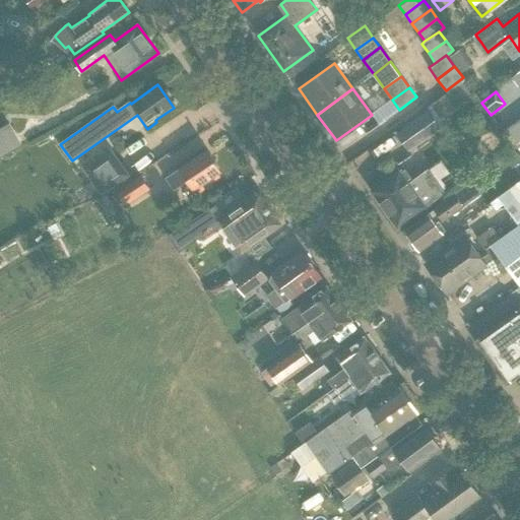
[(398,133),(409,149),(442,126),(431,110),(398,133)]
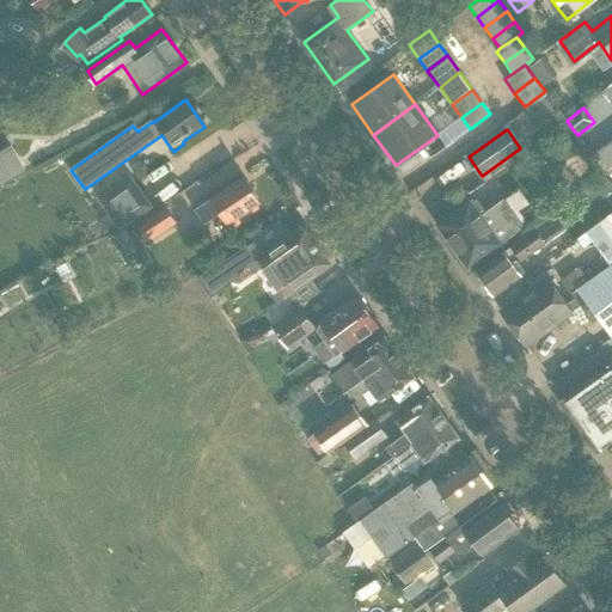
[(609,167),(611,165),(611,140),(597,152),(609,167)]
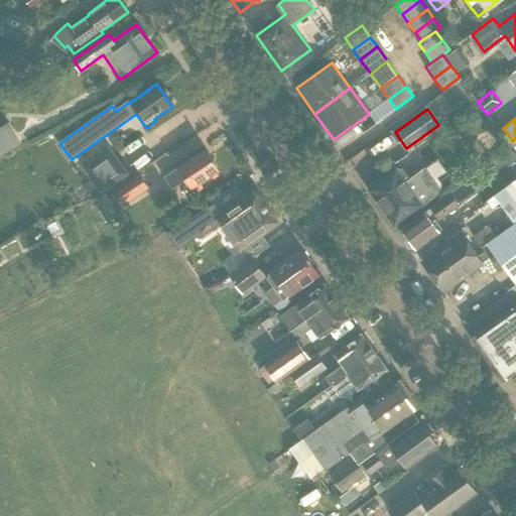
[(0,154),(19,142),(6,122),(0,125),(0,154)]
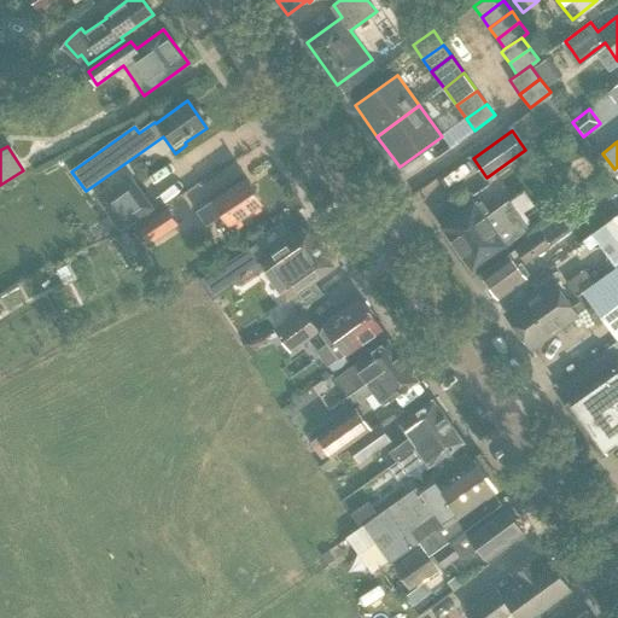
[(130,179),(100,200),(121,229),(151,208),(130,179)]
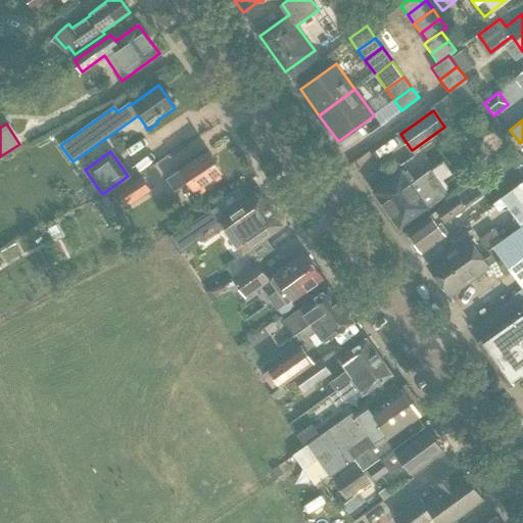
[(223,173),(208,151),(179,170),(180,171),(167,180),(175,191),(188,183),(193,191),(223,173)]
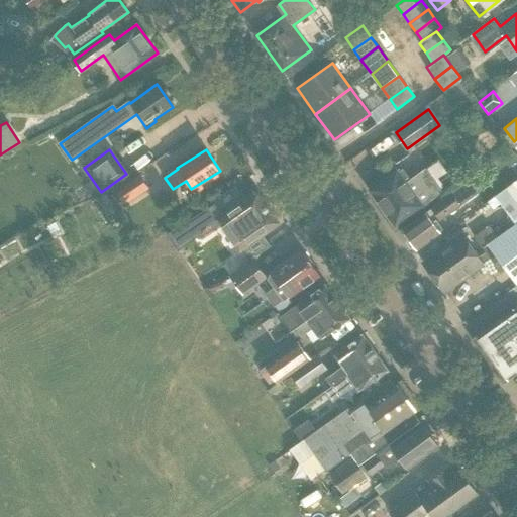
[(516,158),(511,149),(502,157),(509,167),(516,161),(516,158)]
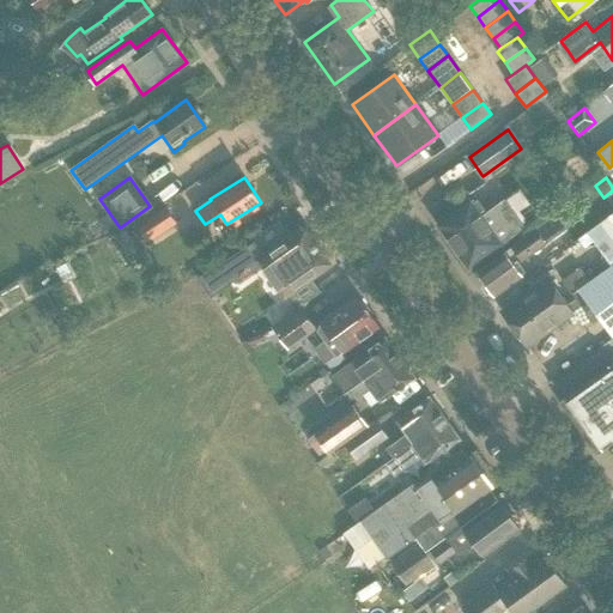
[(471,200),(437,224),(468,268),(502,244),(501,242),(523,225),(504,198),(481,216),(471,200)]
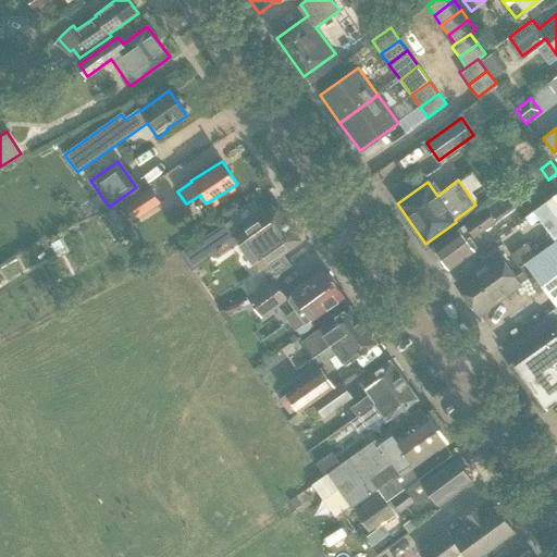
[(135,220),(160,203),(150,189),(126,206),(135,220)]
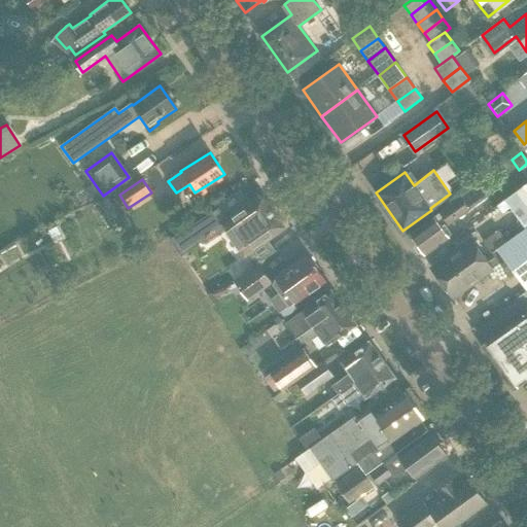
[(526,182),(504,200),(525,227),(492,252),(495,256),(488,262),(471,240),(435,268),(456,295),(499,262),(511,277),(515,274),(526,289),(526,288),(526,182)]
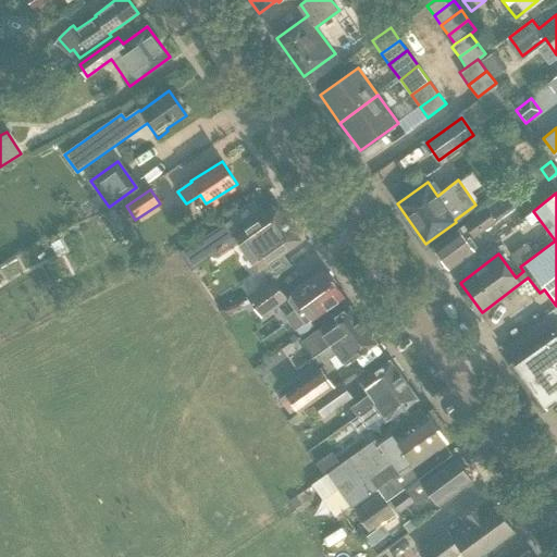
[(276,205),(240,231),(265,267),(273,277),(292,264),(284,254),(301,240),(276,205)]
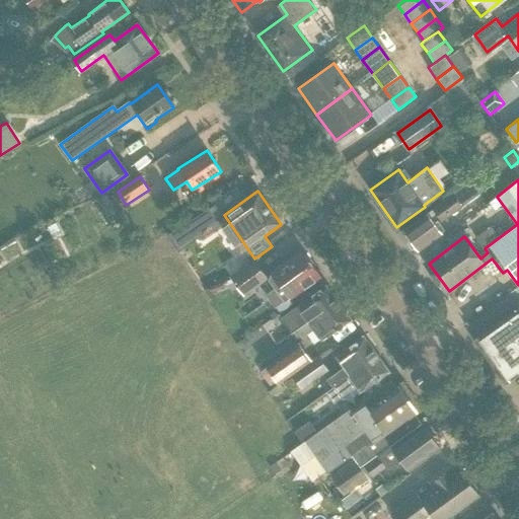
[(409,236),(408,241),(413,247),(418,248),(419,250),(442,233),(431,218),(437,214),(442,221),(462,207),(453,195),(403,230),(409,236)]
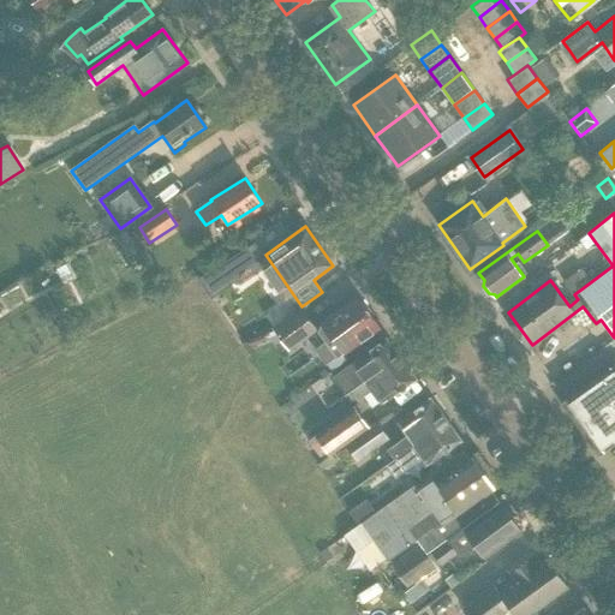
[(231,282),(258,263),(248,248),(220,267),(231,282)]
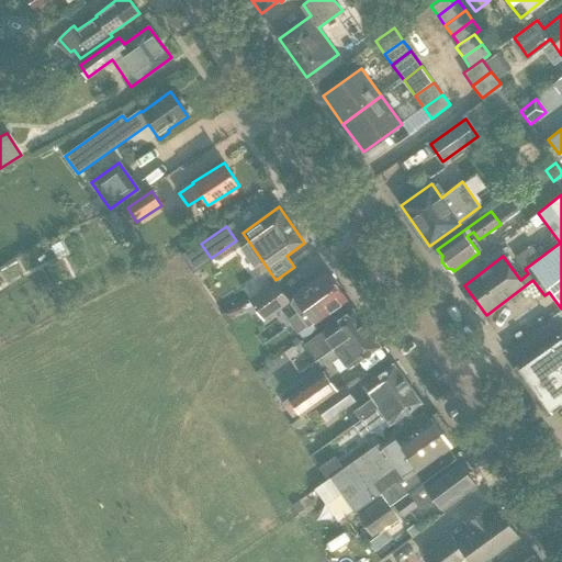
[(296,300),(294,307),(308,326),(307,327),(308,327),(347,300),(326,271),(293,295),(296,300)]
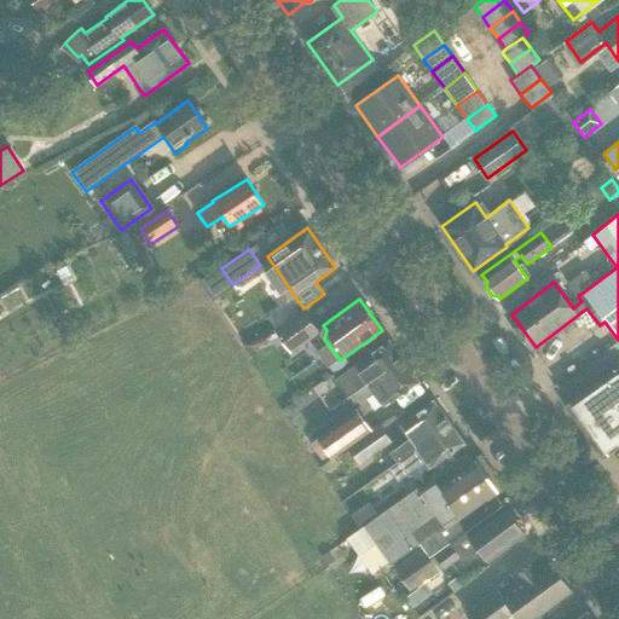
[(291,351),(320,330),(305,308),(276,329),(291,351)]
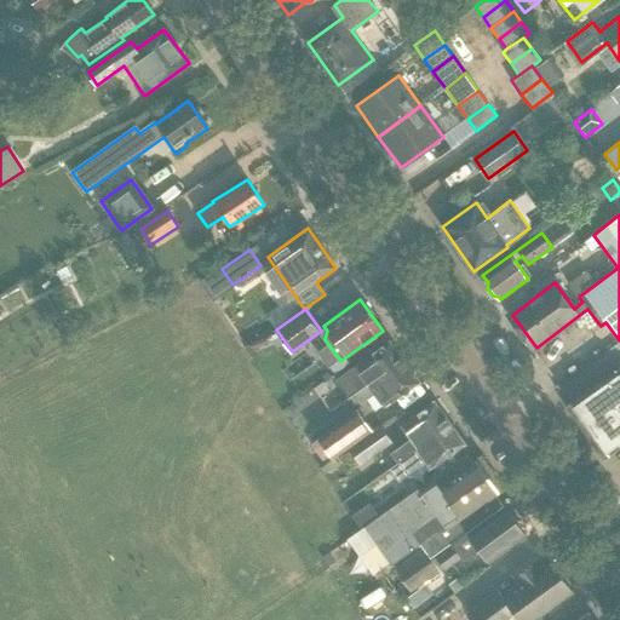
[(350,399),(361,390),(403,359),(390,340),(336,378),(350,399)]
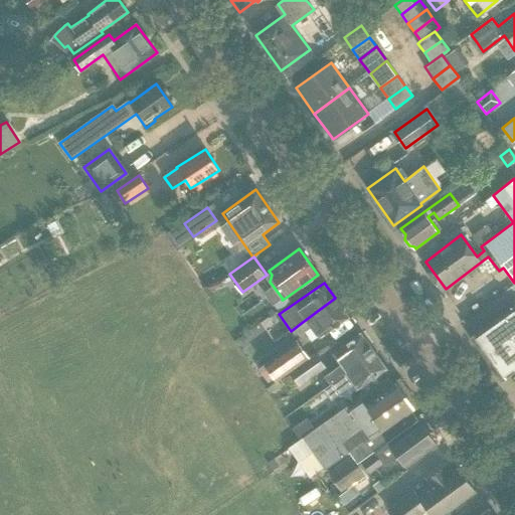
[(335,298),(300,324),(291,331),(294,336),(299,332),(299,333),(304,330),(305,331),(309,329),(306,325),(310,322),(320,337),(348,317),(335,298)]
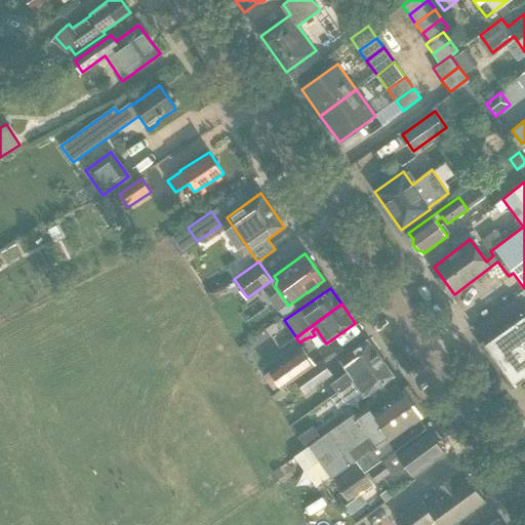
[(524,310),(482,341),(515,387),(524,378),(524,310)]
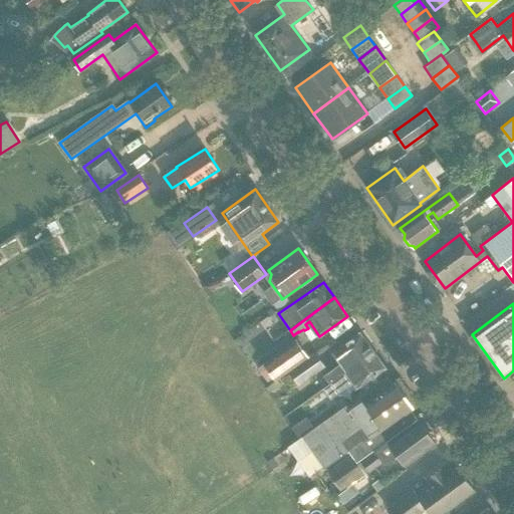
[(323,375),(329,383),(346,371),(345,370),(372,350),(359,333),(332,352),(340,363),(323,375)]
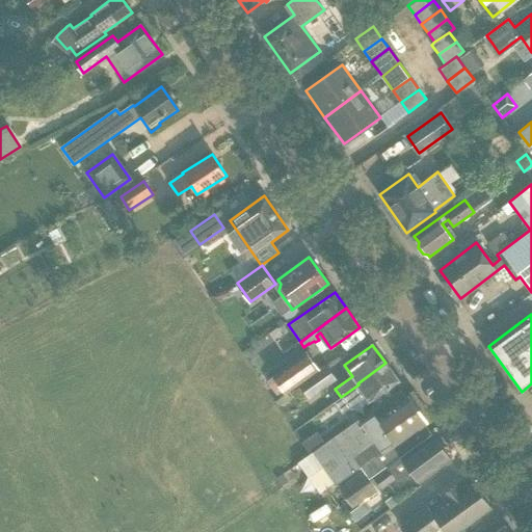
[(286,393),(319,368),(306,350),(272,374),(286,393)]
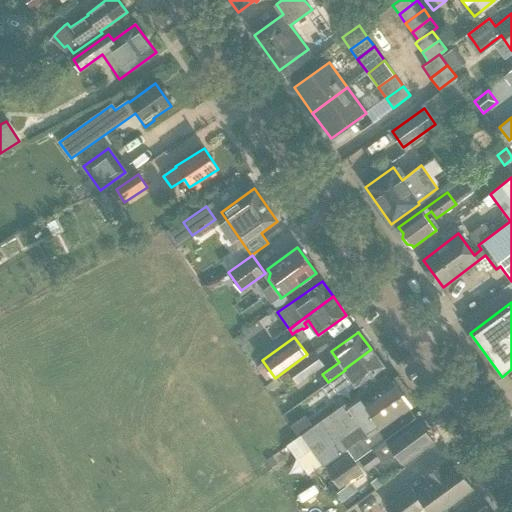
[(344,369),(345,370),(328,382),(322,386),(327,394),(350,377),(356,386),(384,367),(371,349),(344,369)]
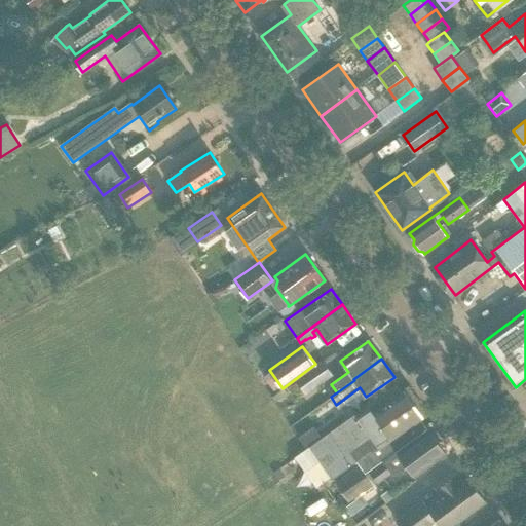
[(421,419),(424,417),(405,390),(402,392),(397,386),(310,449),(332,479),(358,461),(366,473),(427,428),(421,419)]
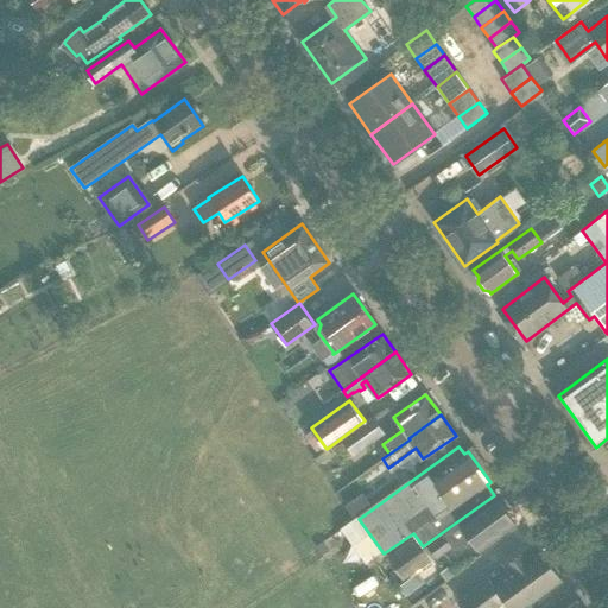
[(495,496),(458,525),(426,548),(436,559),(451,548),(467,544),(470,540),(479,552),(515,524),(512,520),(514,517),(510,511),(506,511),(495,496)]
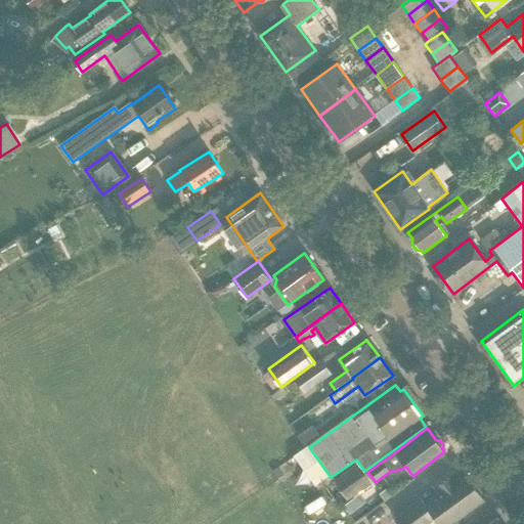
[(372,485),(356,463),(333,479),(348,501),(372,485)]
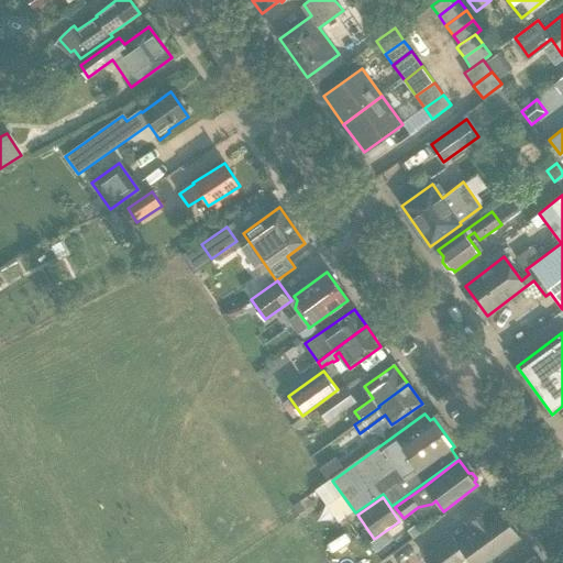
[(483,562),(519,538),(499,510),(487,519),(483,515),(472,522),(476,528),(456,541),(453,537),(426,556),(430,562),(459,562),(467,558),(471,562),(483,562)]
